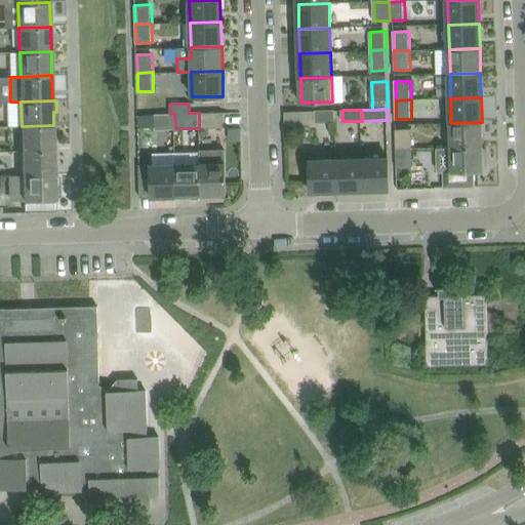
[(333,121),(333,111),(316,112),(316,122),(333,121)]
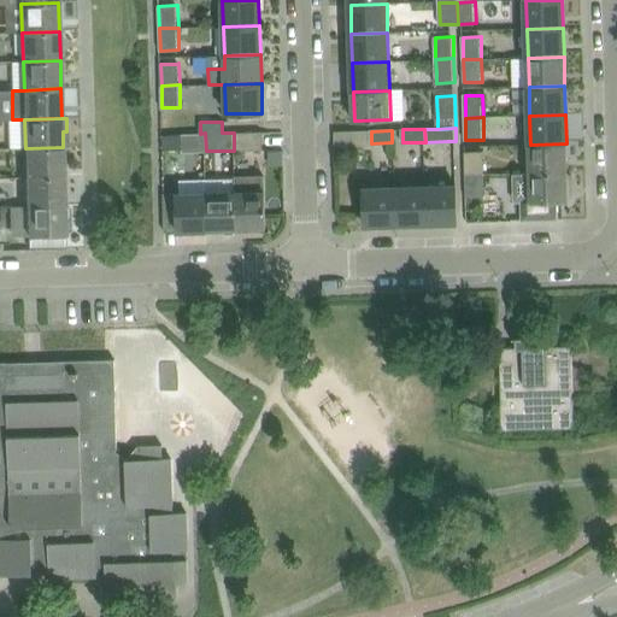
[(205,133),(200,134),(182,134),(183,152),(206,151),(205,133)]
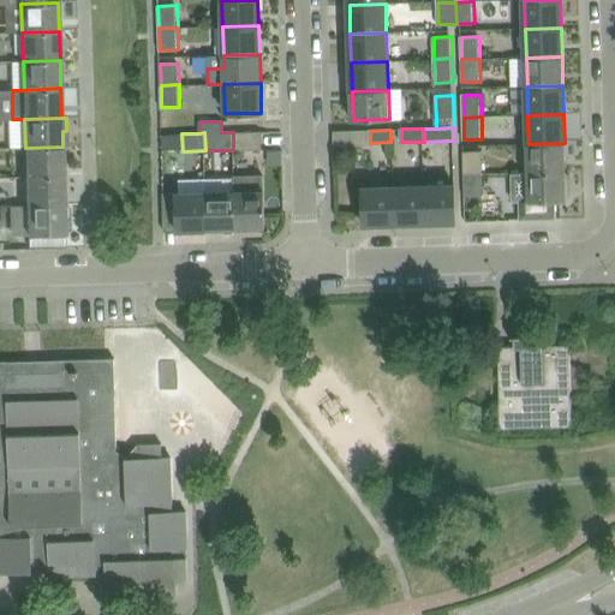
[(261,150),(261,132),(233,132),(233,150),(261,150)]
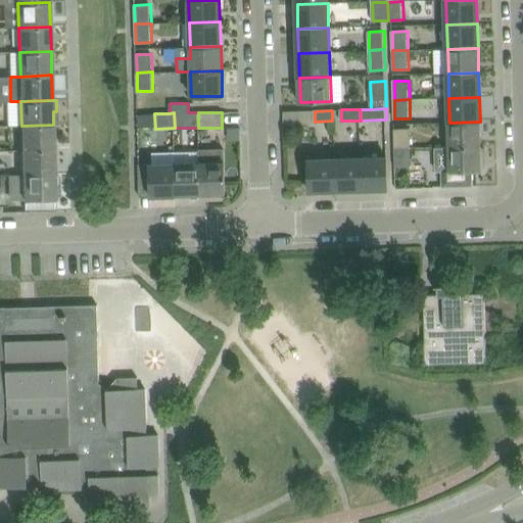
[(481,146),(480,122),(449,123),(450,147),(481,146)]
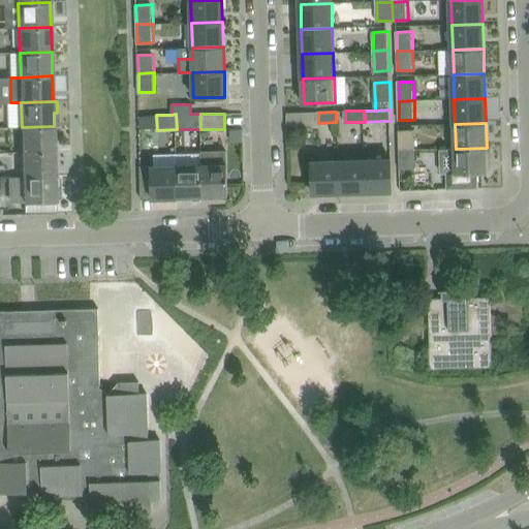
[(55,152),(54,126),(22,127),(23,152),(55,152)]
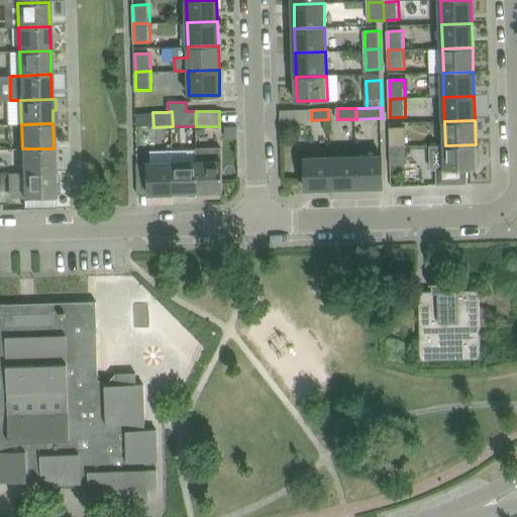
[(391,128),(391,147),(406,146),(405,127),(391,128)]
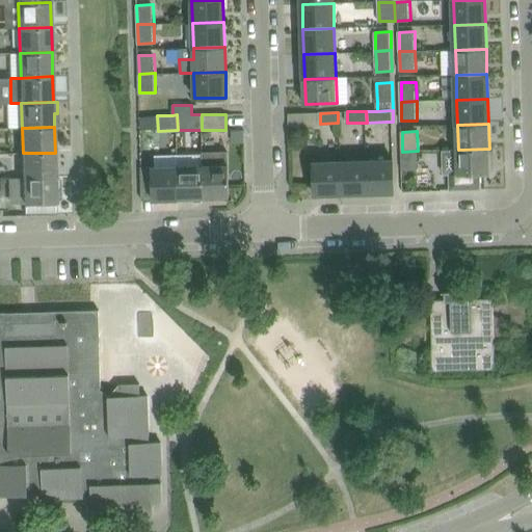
[(493,151),(489,149),(458,150),(459,174),(449,174),(449,190),(481,189),(481,175),(489,174),(489,162),(494,160),(493,151)]
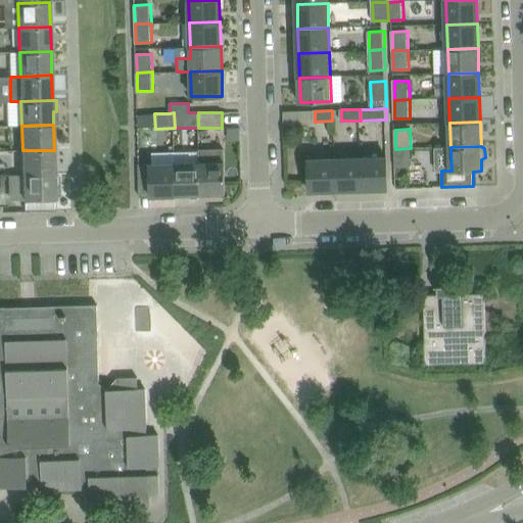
[(411,168),(411,148),(395,149),(396,169),(411,168)]
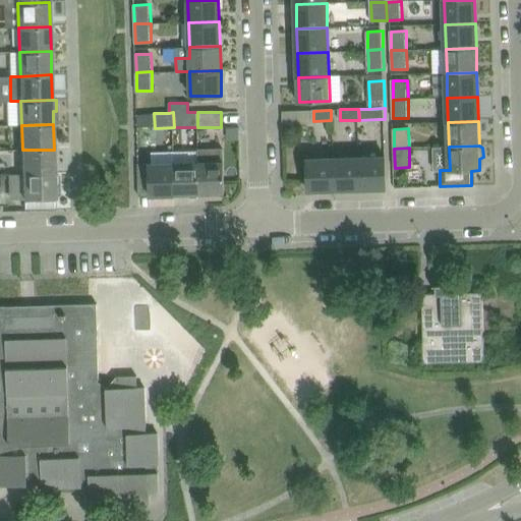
[(223,149),(198,150),(198,164),(199,193),(224,193),(223,149)]
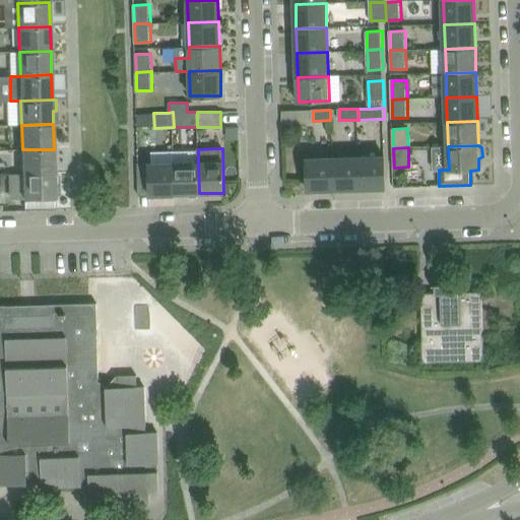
[(54,174),(54,149),(22,149),(23,175),(54,174)]
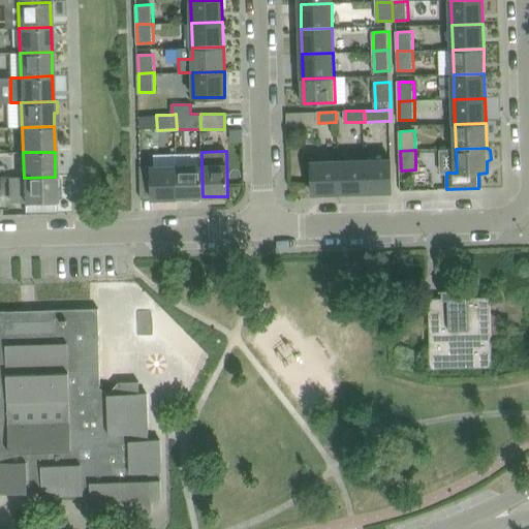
[(393,190),(392,159),(365,160),(366,191),(393,190)]
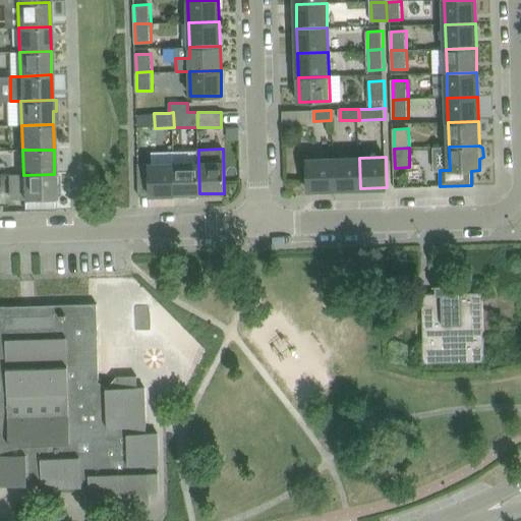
[(360,188),(359,158),(334,159),(335,189),(360,188)]
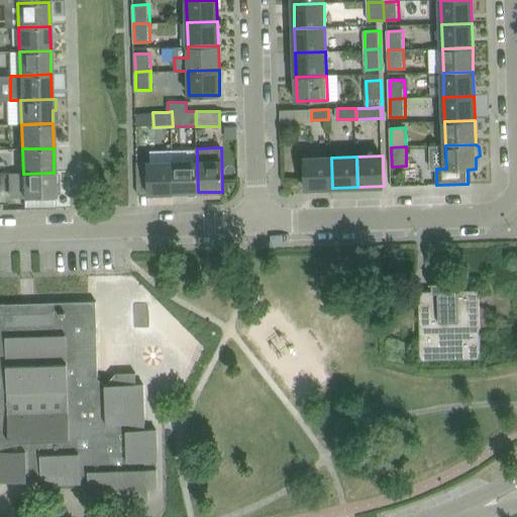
[(332,188),(331,158),(305,159),(306,189),(332,188)]
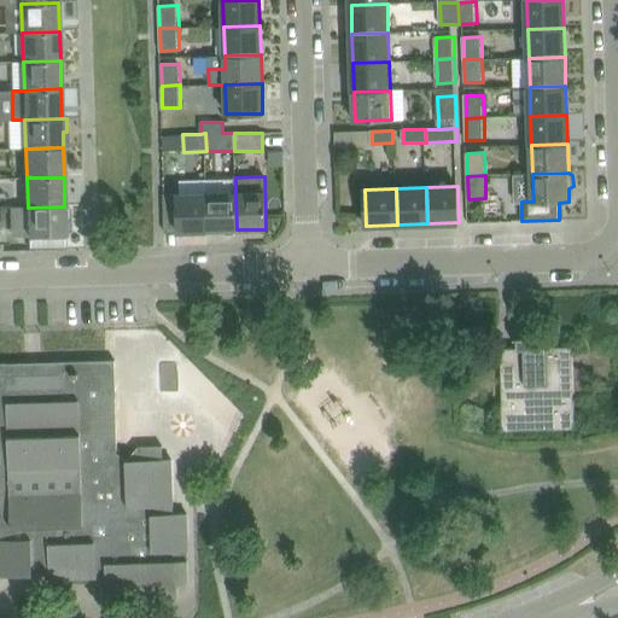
[(237,229),(235,194),(207,196),(208,231),(222,231),(225,234),(233,234),(235,229),(237,229)]
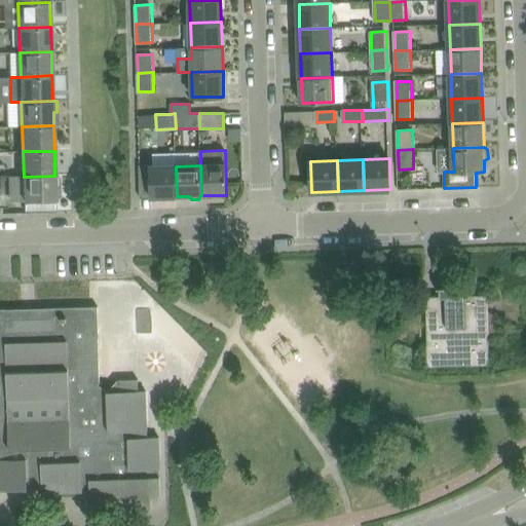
[(177,196),(176,166),(150,166),(151,197),(177,196)]
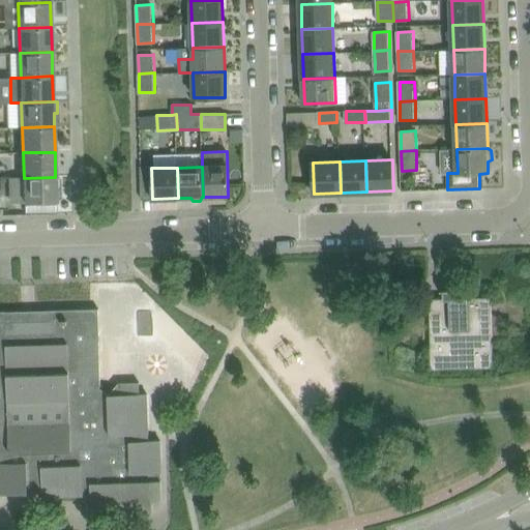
[(56,201),(56,187),(60,183),(59,177),(55,177),(24,178),(24,202),(56,201)]
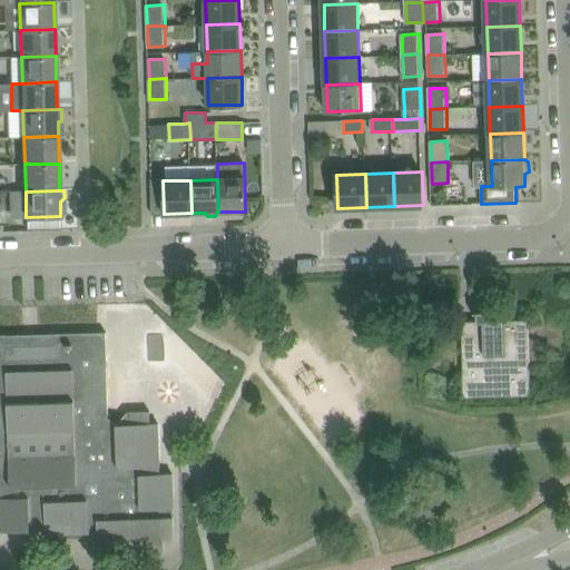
[(531,395),(529,320),(507,321),(507,311),(478,312),(478,315),(479,321),(463,322),(464,396),(531,395)]
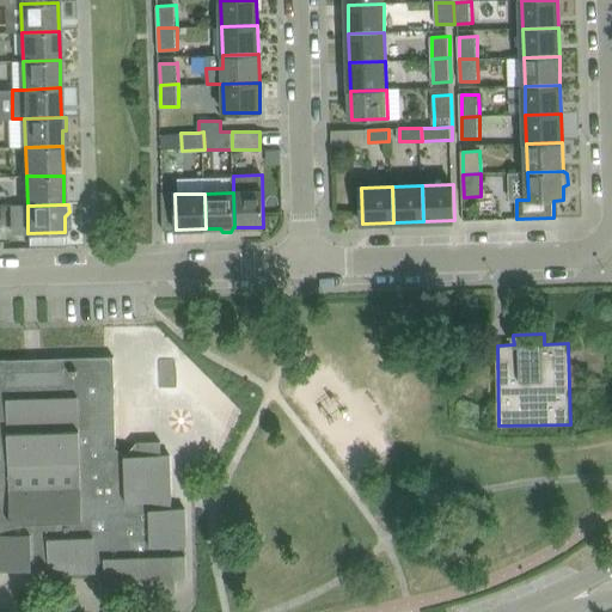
[(171,501),(170,454),(161,456),(160,442),(138,442),(126,456),(115,446),(117,444),(116,390),(115,356),(60,359),(60,371),(8,372),(7,360),(0,360),(0,514),(1,536),(0,534),(0,570),(26,570),(50,569),(50,573),(95,571),(95,563),(104,563),(105,592),(176,591),(176,579),(188,579),(187,554),(177,555),(177,545),(187,544),(185,509),(163,509),(163,501),(171,501)]
